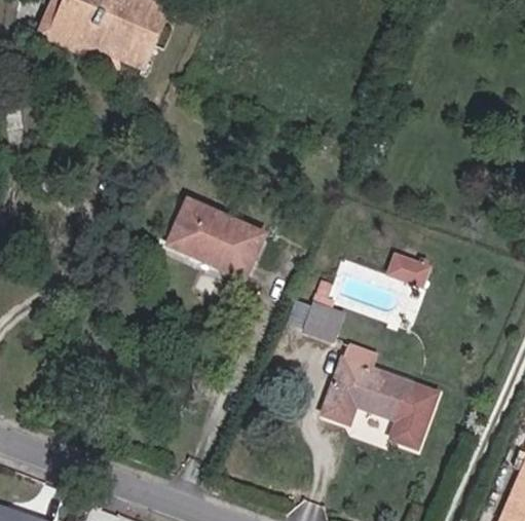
[(65,0),(52,28),(85,44),(87,39),(108,49),(118,28),(135,36),(124,56),(143,65),(153,44),(164,51),(175,32),(162,25),(167,12),(142,0),(65,0)]
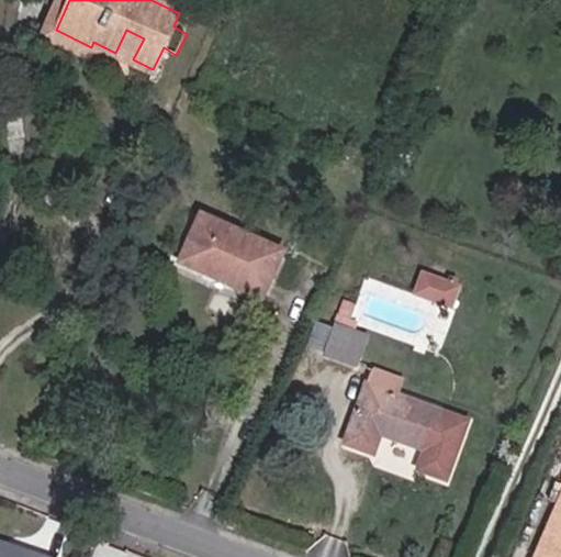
[(93,42),(91,47),(56,30),(52,41),(107,69),(115,53),(93,42)]
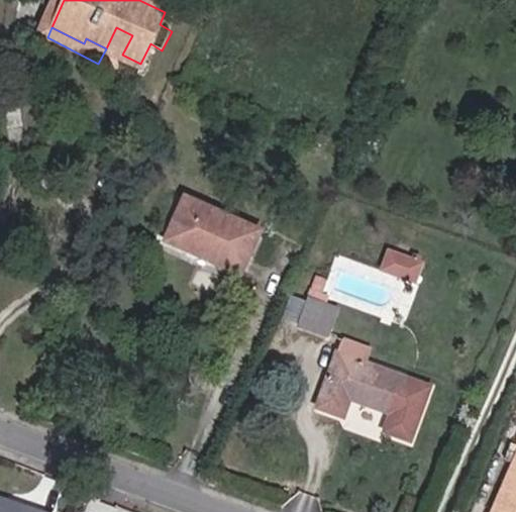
[(140,64),(122,55),(118,61),(137,70),(140,64)]
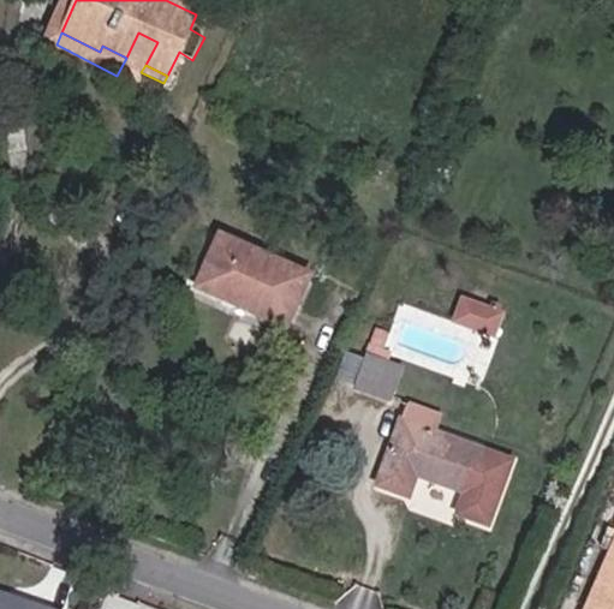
[(240,321),(281,339),(310,270),(209,224),(179,292),(240,321)]
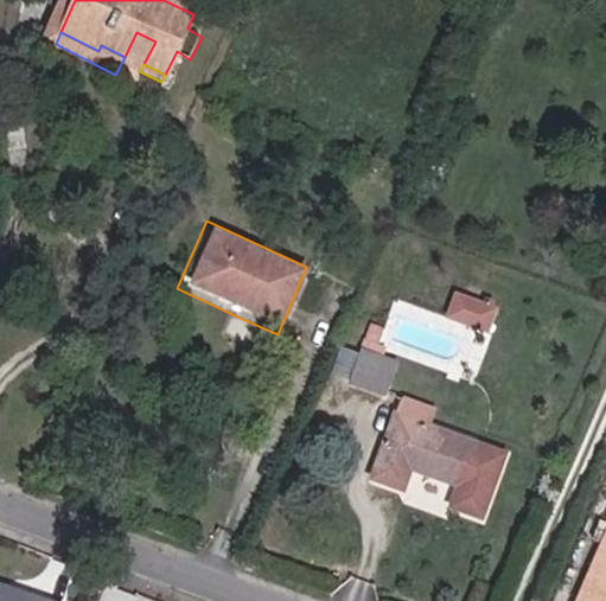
[(511,281),(490,273),(485,286),(506,294),(511,281)]
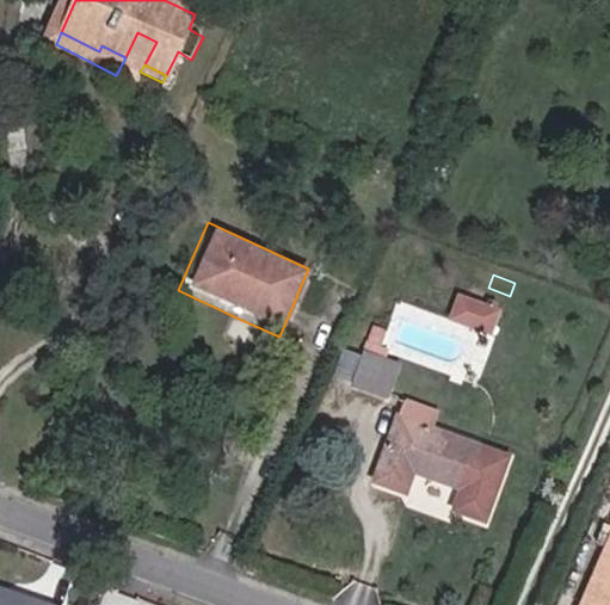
[(475,294),(470,306),(485,310),(488,298),(475,294)]
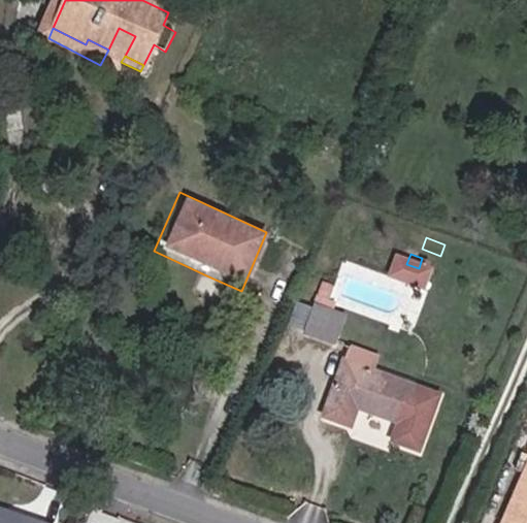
[(435,274),(419,268),(406,264),(402,276),(430,288),(435,274)]
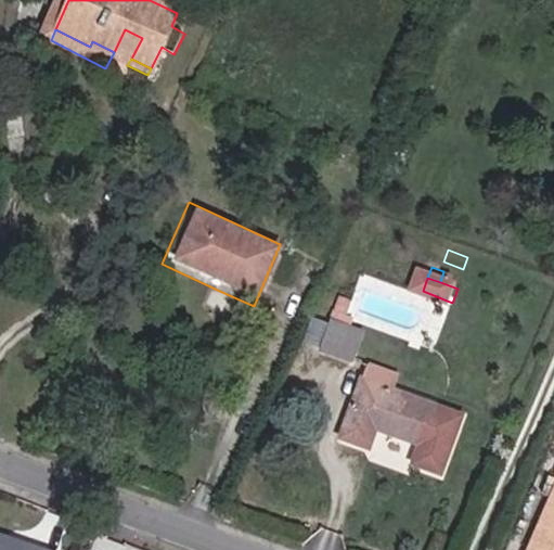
[(352,362),(365,330),(334,316),(331,323),(320,346),(319,348),(352,362)]
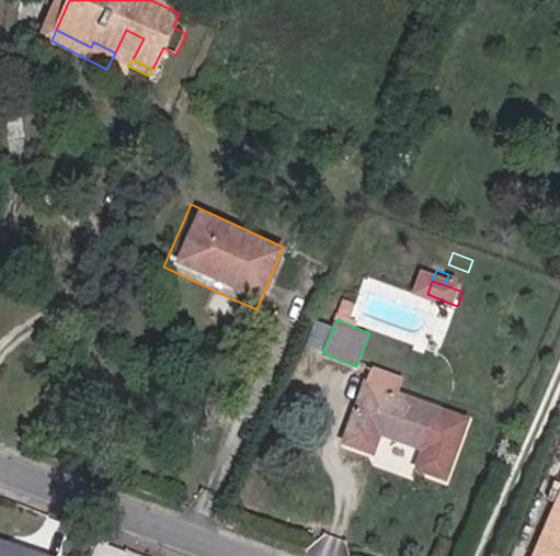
[(317,320),(307,343),(323,350),(334,327),(317,320)]
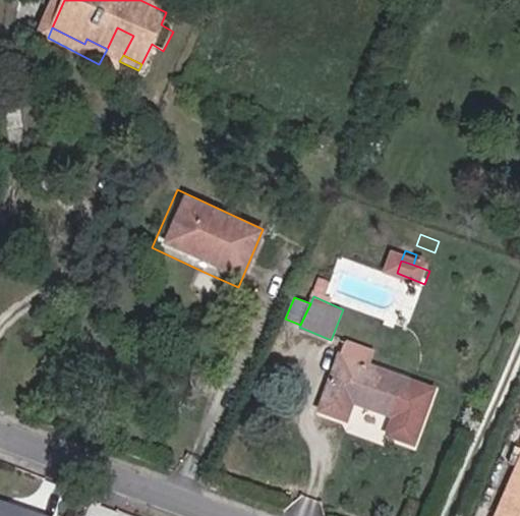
[(379,352),(346,339),(341,352),(372,365),(379,352)]
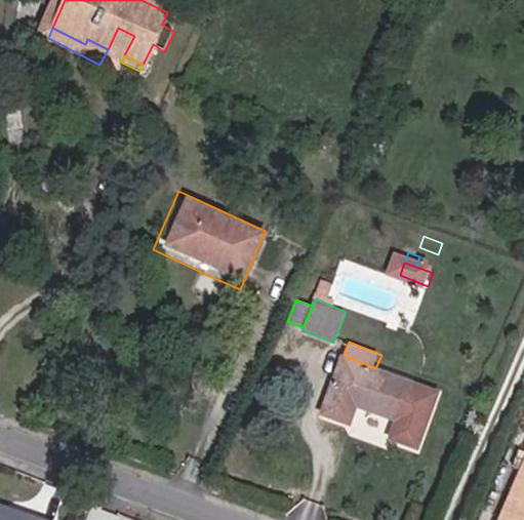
[(417,454),(441,396),(375,368),(344,355),(319,414),(350,427),(357,409),(399,426),(392,443),(417,454)]
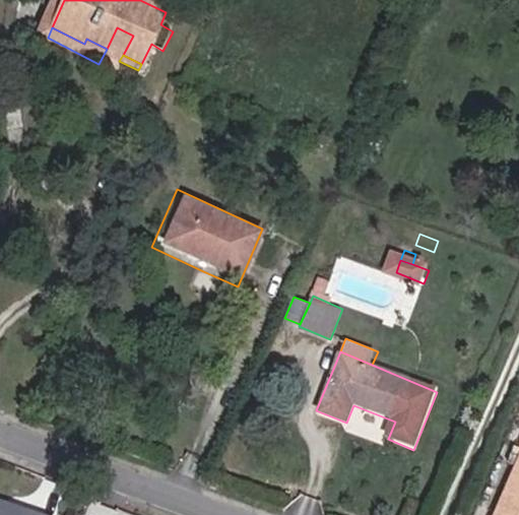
[(518,514),(518,456),(492,514),(518,514)]
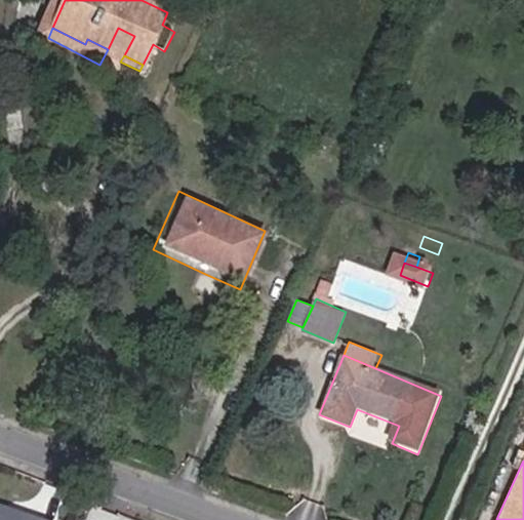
[(52,519),(54,515),(0,495),(0,519),(52,519)]
